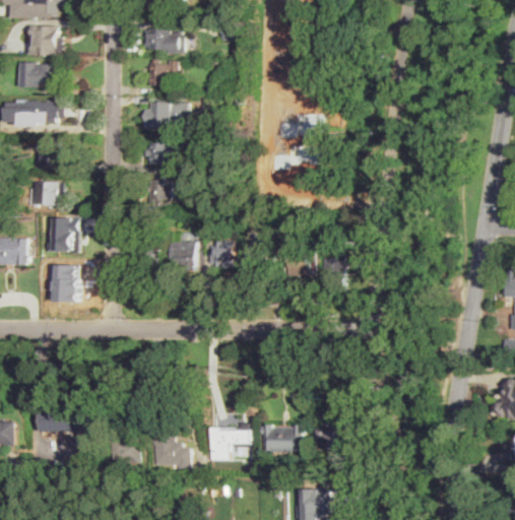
[(64,0),(64,6),(57,7),(58,19),(36,19),(35,0),(64,0)]
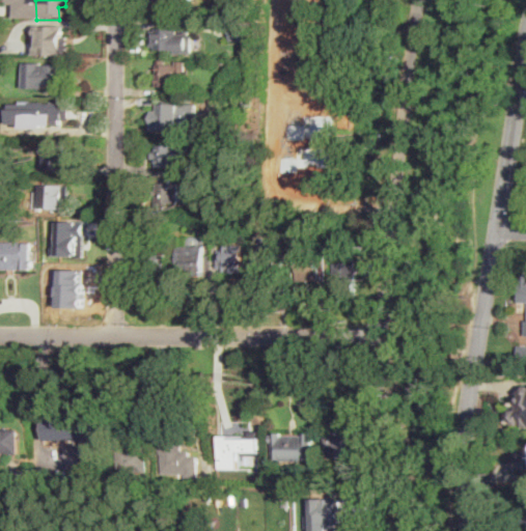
[(170,0),(170,10),(153,10),(153,3),(148,2),(148,0),(170,0)]
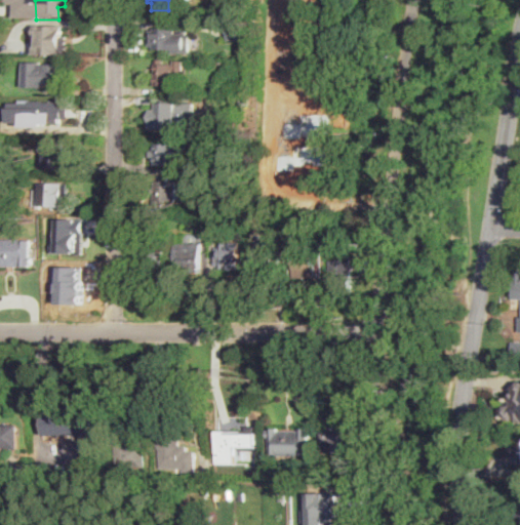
[(296,0),(297,9),(278,10),(277,0),(296,0)]
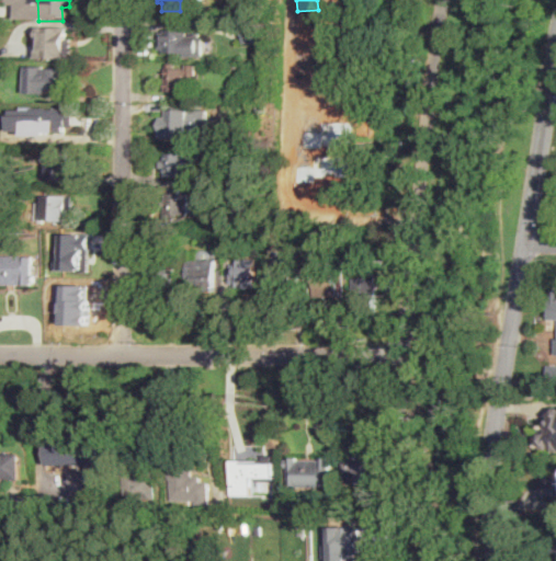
[(225,12),(219,19),(212,13),(217,7),(225,12)]
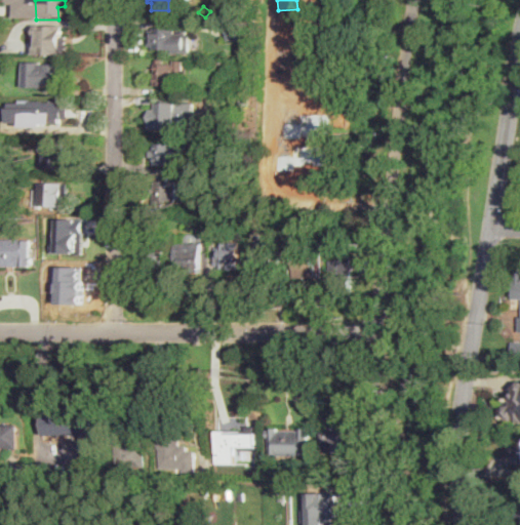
[(60,49),(30,49),(30,35),(37,35),(37,28),(60,28),(60,49)]
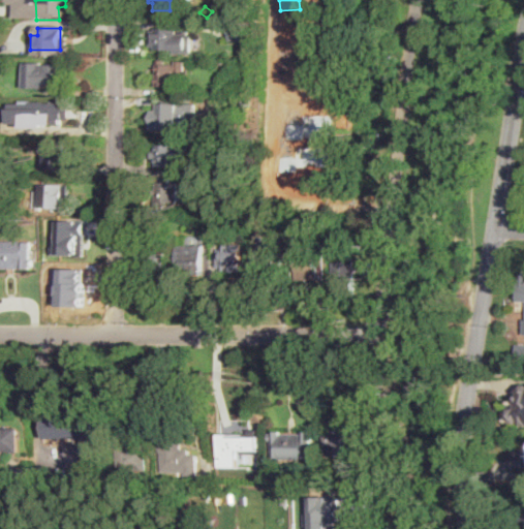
[(174,29),(174,50),(152,50),(152,47),(148,47),(148,31),(152,31),(152,30),(174,29)]
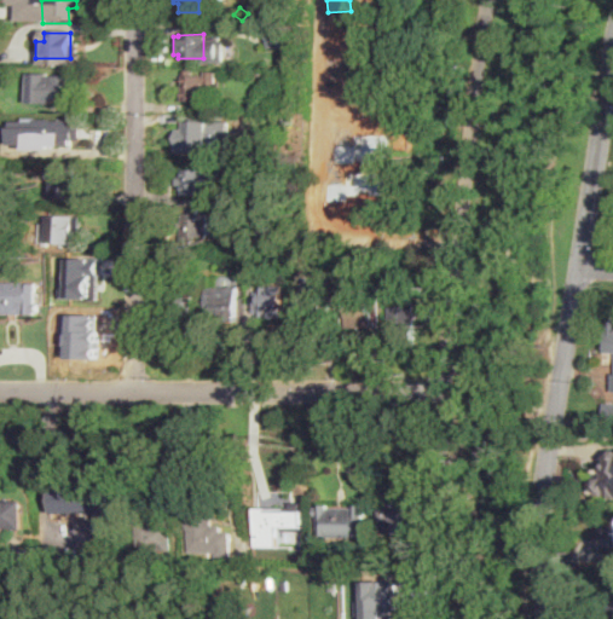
[(189,70),(189,76),(201,75),(201,73),(210,71),(210,84),(198,84),(198,100),(179,102),(178,76),(180,76),(180,71),(189,70)]
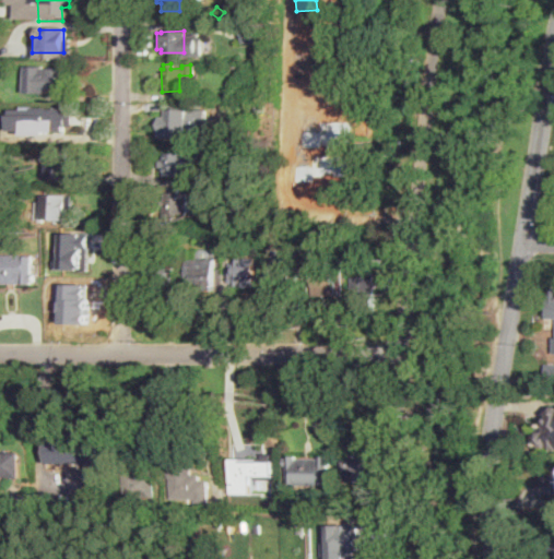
[(62,93),(55,93),(55,88),(40,90),(39,68),(65,67),(66,79),(62,79),(62,93)]
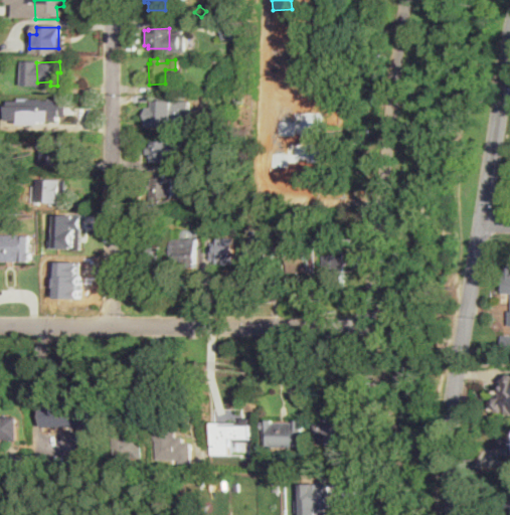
[(241,105),(232,105),(231,95),(240,95),(241,105)]
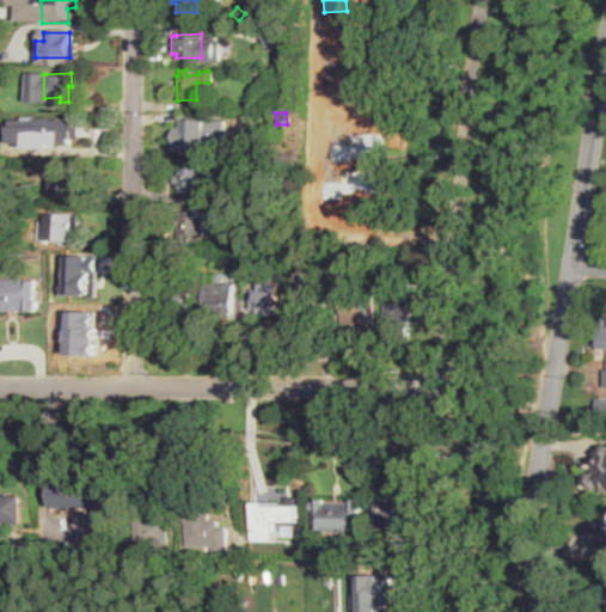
[(268,124),(256,124),(256,115),(268,115),(268,124)]
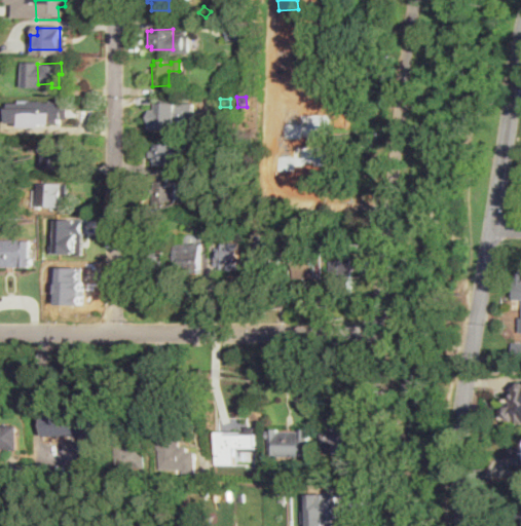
[(314,101),(313,129),(295,128),(295,108),(298,108),(298,101),(314,101)]
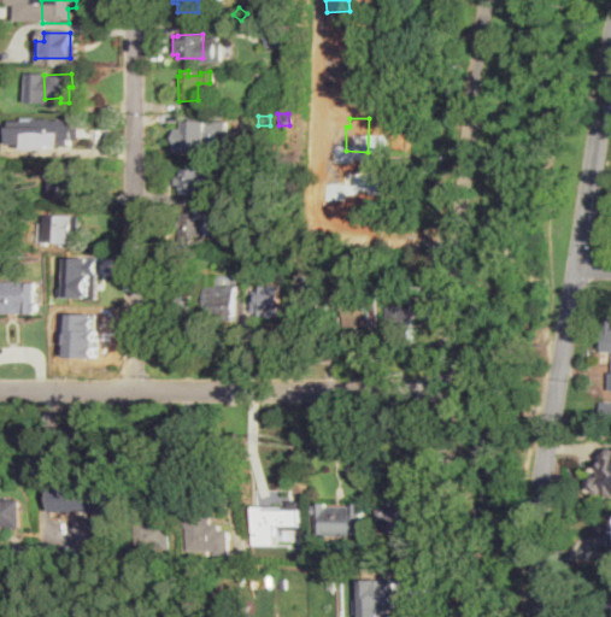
[(69,121),(69,128),(75,128),(75,139),(68,139),(68,152),(46,152),(46,121),(69,121)]
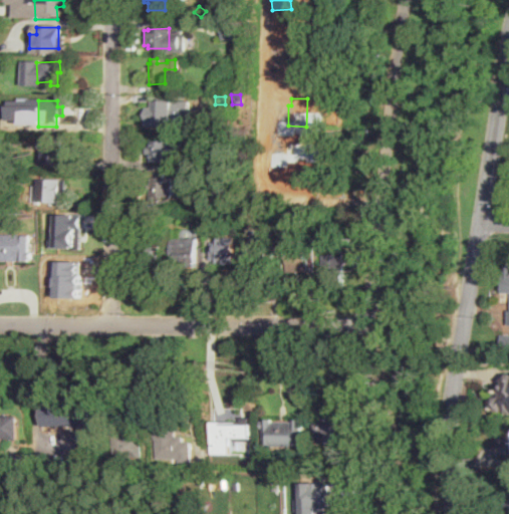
[(158,126),(148,126),(147,102),(167,102),(167,120),(158,120),(158,126)]
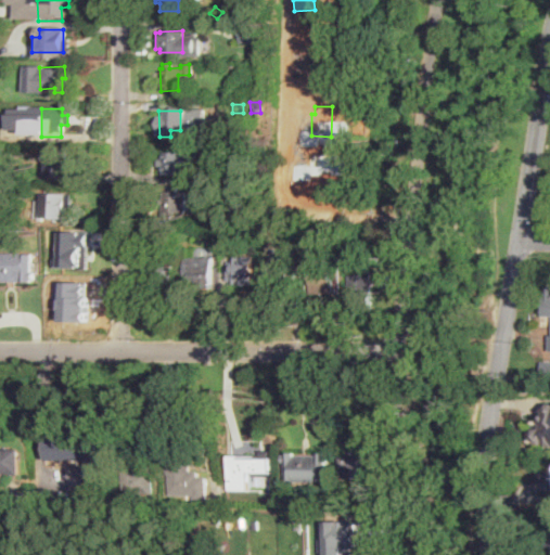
[(331,147),(330,177),(309,176),(309,154),(312,154),(314,147),(318,149),(319,144),(327,144),(327,146),(331,147)]
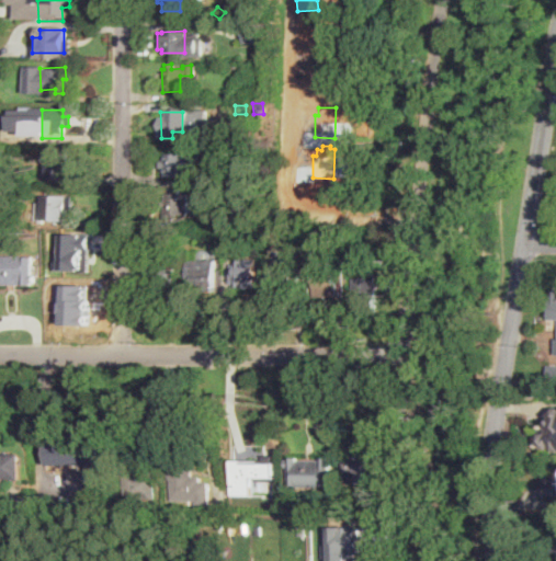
[(66,179),(36,181),(35,151),(64,149),(66,179)]
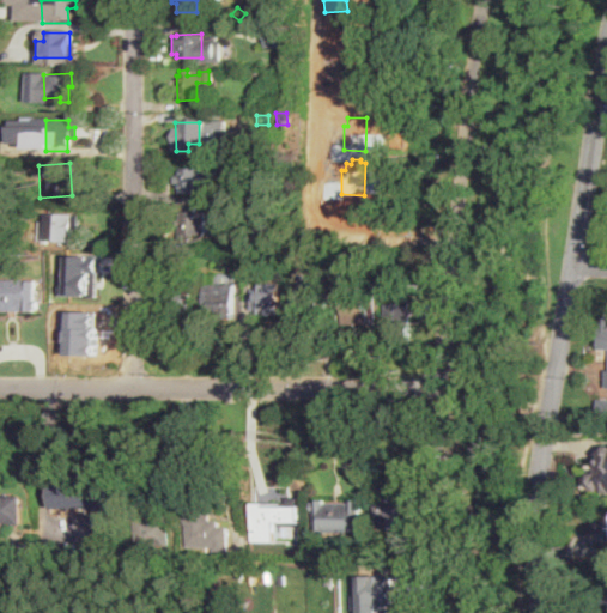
[(213,167),(213,194),(177,193),(177,167),(213,167)]
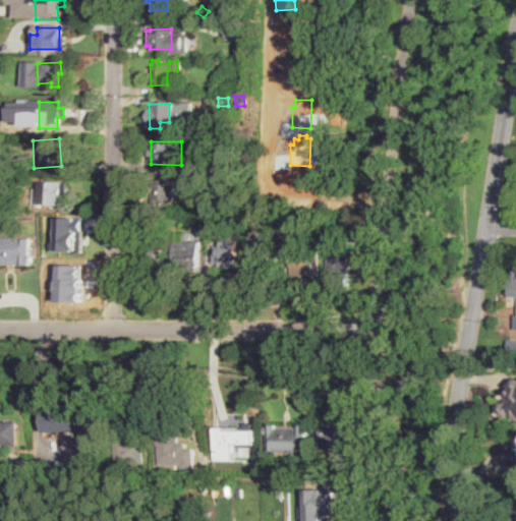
[(304,175),(304,185),(308,185),(308,193),(304,193),(304,198),(284,197),(285,175),(304,175)]
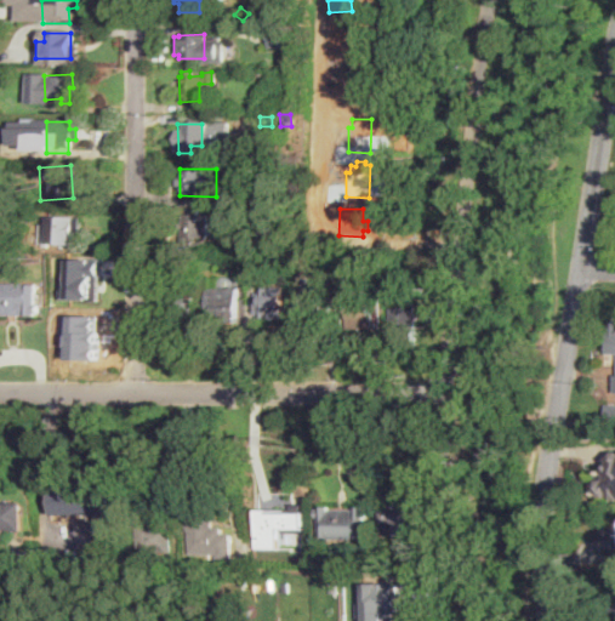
[(204,245),(177,245),(178,215),(204,215),(204,245)]
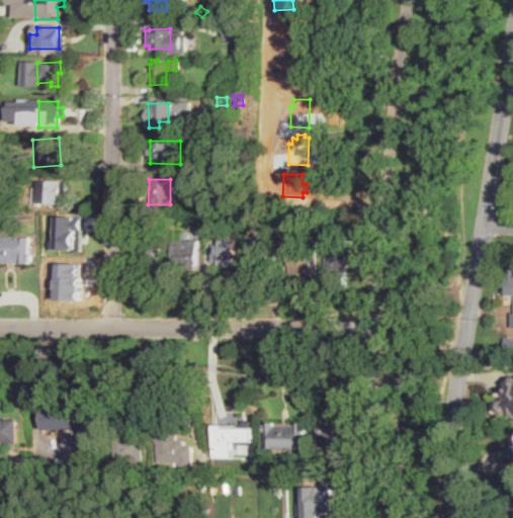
[(34,203),(33,182),(63,182),(63,196),(58,196),(58,203),(34,203)]
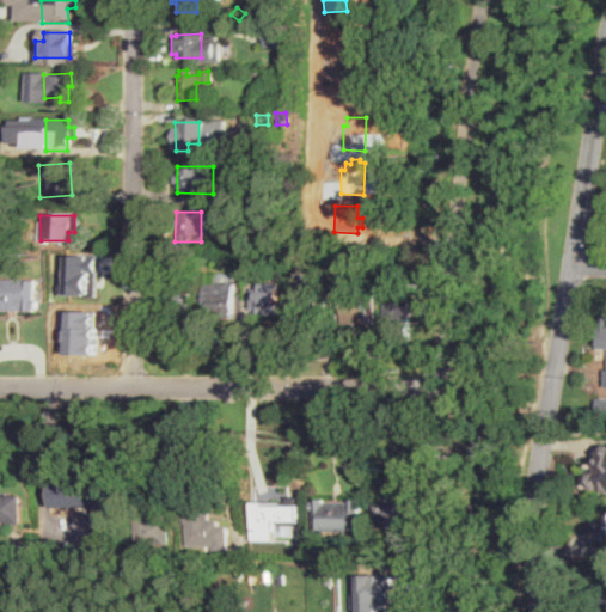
[(267,237),(255,236),(256,225),(268,226),(267,237)]
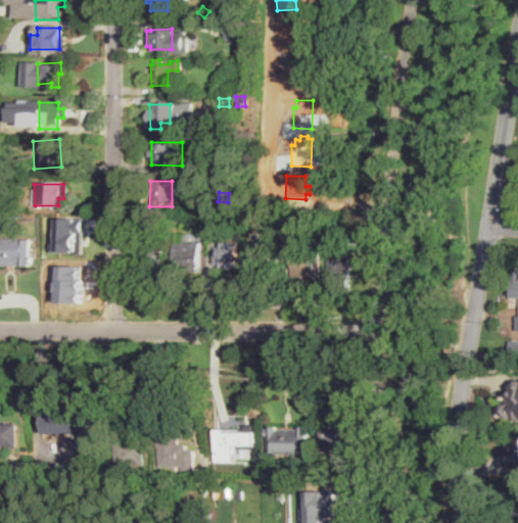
[(180,234),(180,243),(195,243),(195,267),(194,267),(194,272),(183,272),(183,267),(170,267),(170,233),(180,234)]
